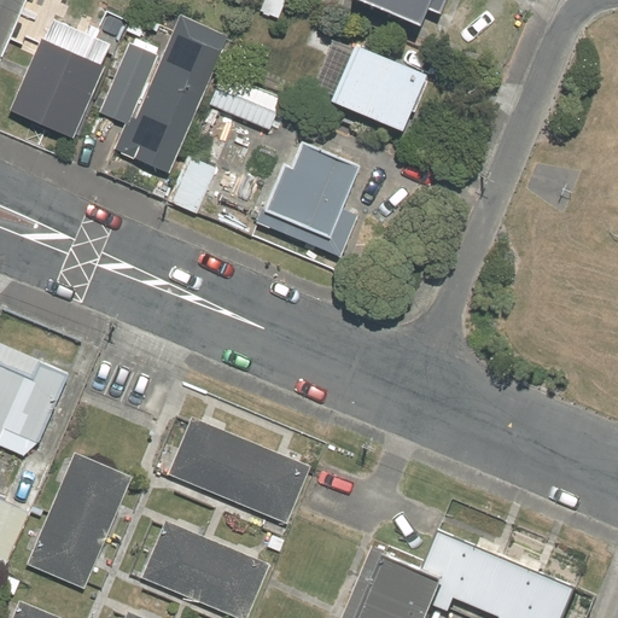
[(287,0),(261,0),(256,11),(278,22),(287,0)]
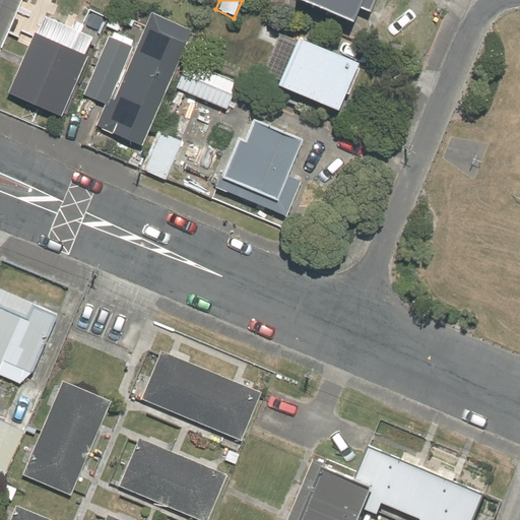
[(363,0),(300,0),(353,22),(363,0)]
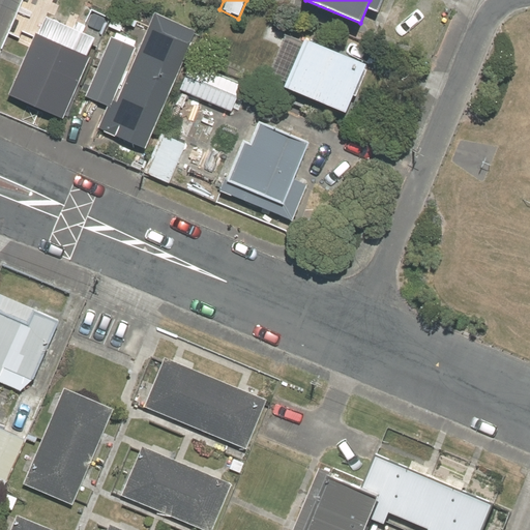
[(197,35),(152,15),(137,49),(108,110),(97,134),(142,154),(197,35)]
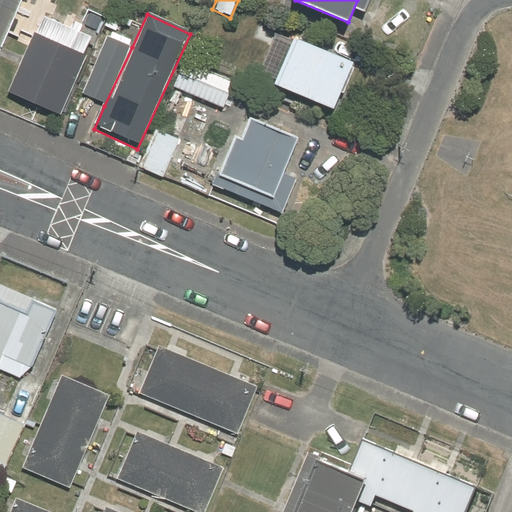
[(96,43),(43,18),(7,94),(60,119),(96,43)]
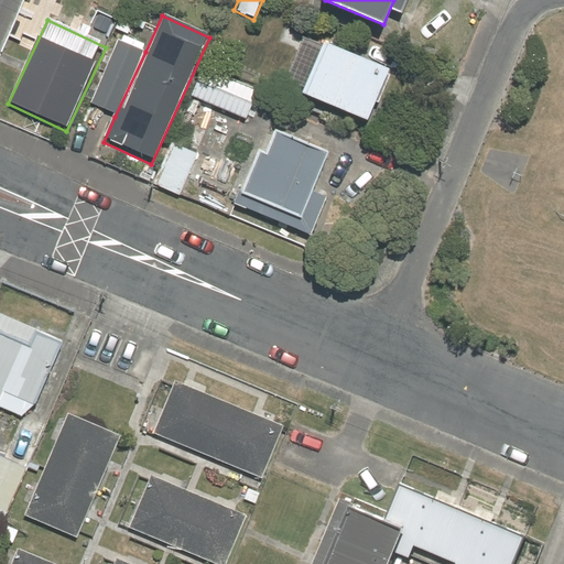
[(115,117),(145,52),(118,39),(87,104),(115,117)]
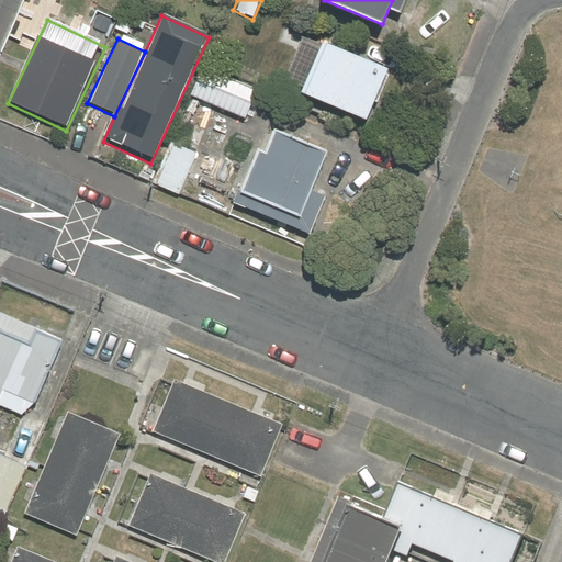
[(390,79),(322,47),(298,99),(366,131),(390,79)]
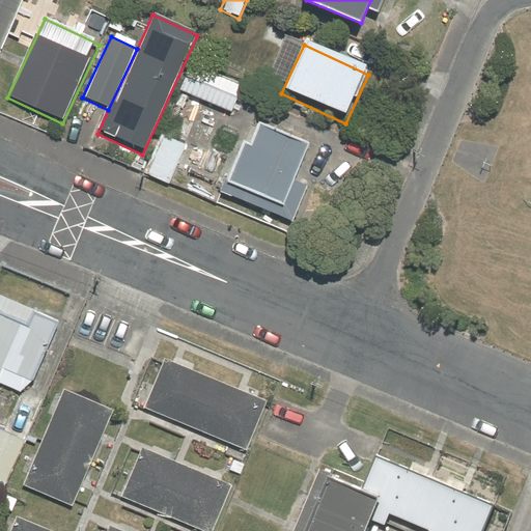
[(246,89),(191,65),(178,93),(234,117),(246,89)]
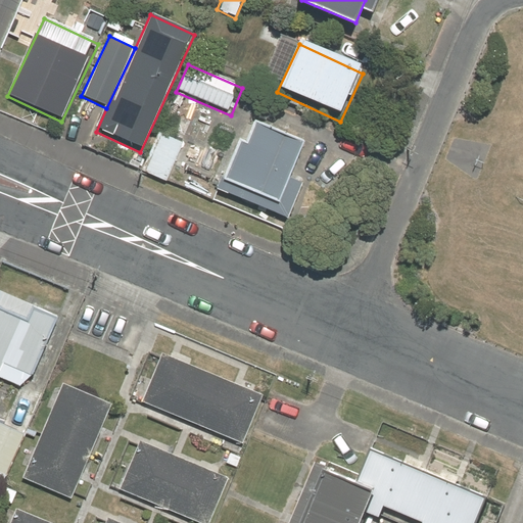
[(304,137),(256,117),(249,136),(242,133),(221,185),(275,207),(304,137)]
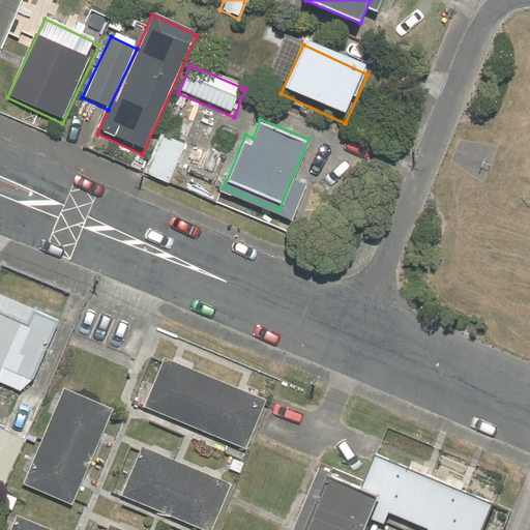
[(186,144),(162,133),(143,174),(168,185),(186,144)]
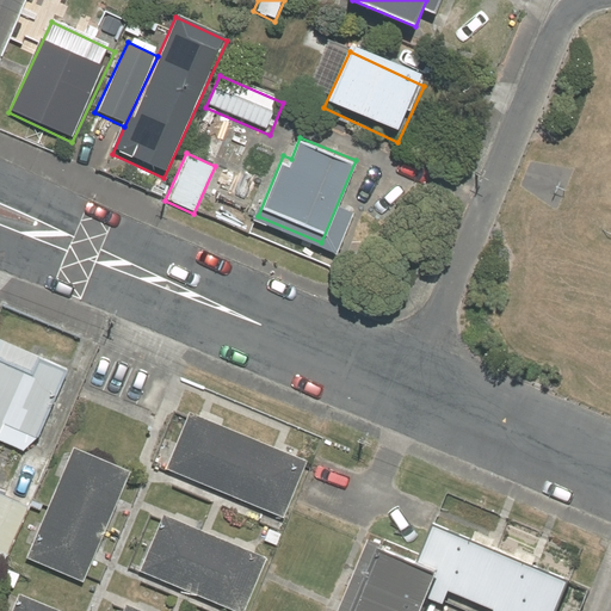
[(36,355),(30,368),(0,355),(0,426),(2,420),(36,434),(59,380),(65,366),(36,355)]
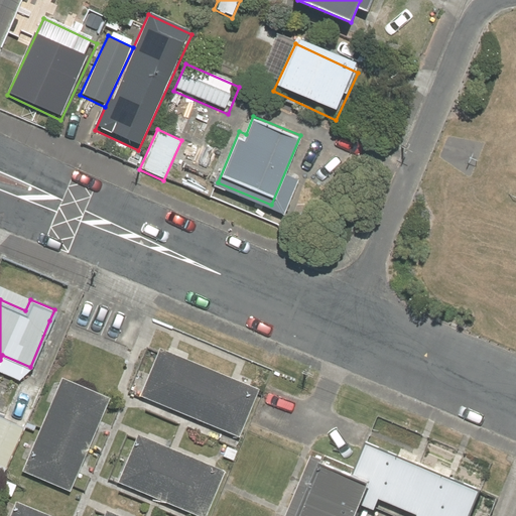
[(258,388),(159,347),(139,394),(238,435),(258,388)]
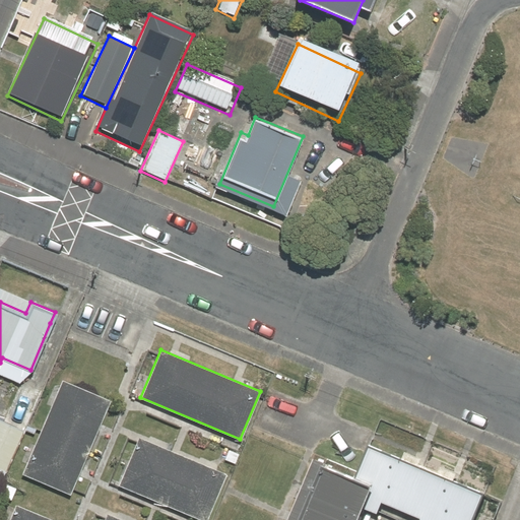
[(110,398),(62,378),(22,471),(70,492),(110,398)]
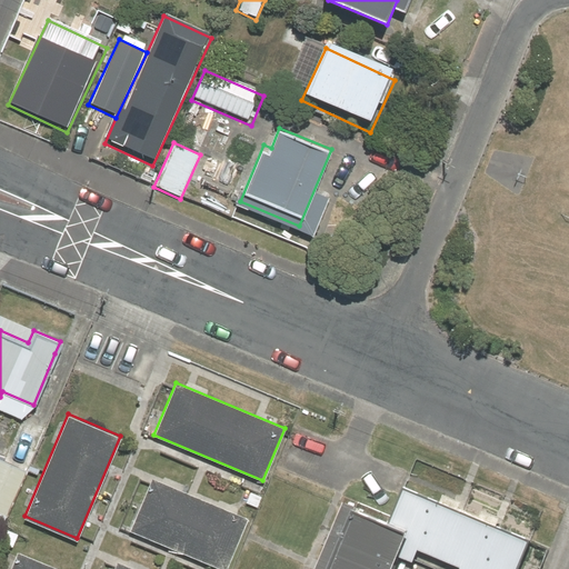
[(226,568),(248,517),(151,476),(127,530),(218,568),(226,568)]
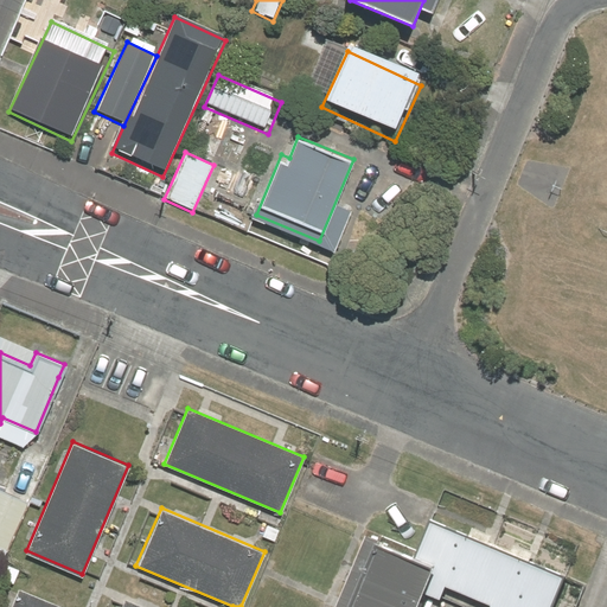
[(432,519),(416,555),(369,535),(337,606),(417,606),(425,592),(440,599),(447,583),(491,602),(489,606),(553,606),(566,576),(432,519)]
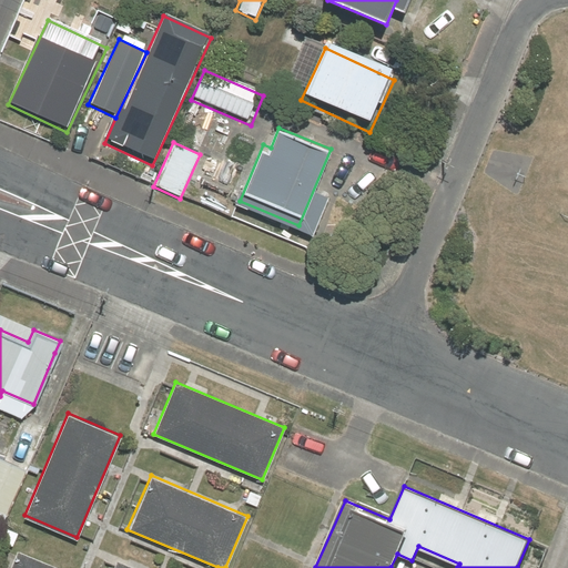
[(19,533),(3,526),(0,535),(0,541),(12,548),(19,533)]
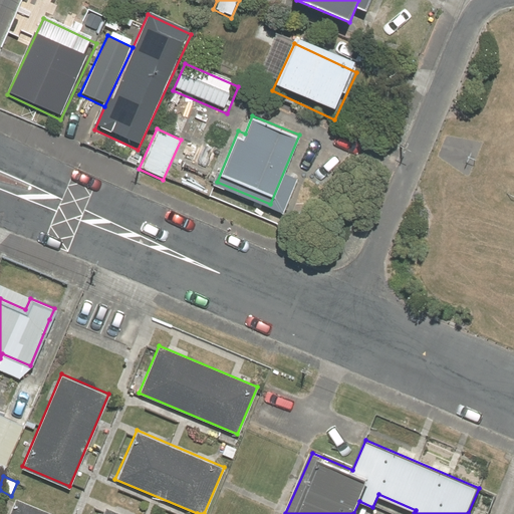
[(8,513),(55,513),(15,497),(8,513)]
